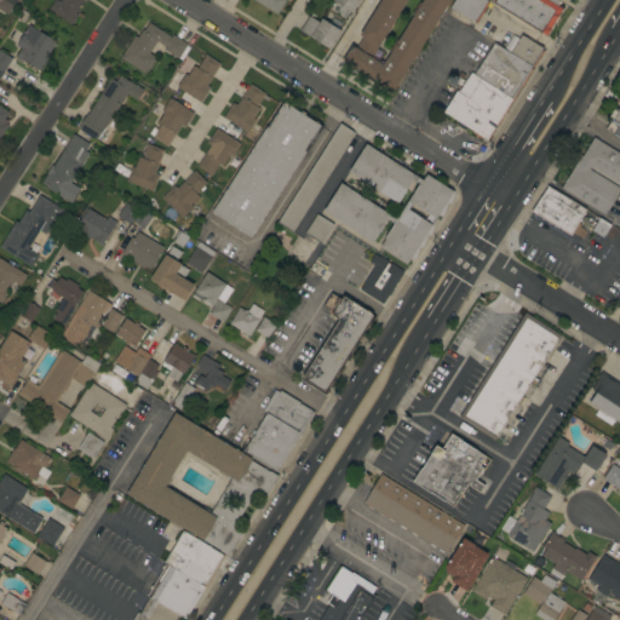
[(0,0),(16,0),(6,15),(0,10),(0,0)]
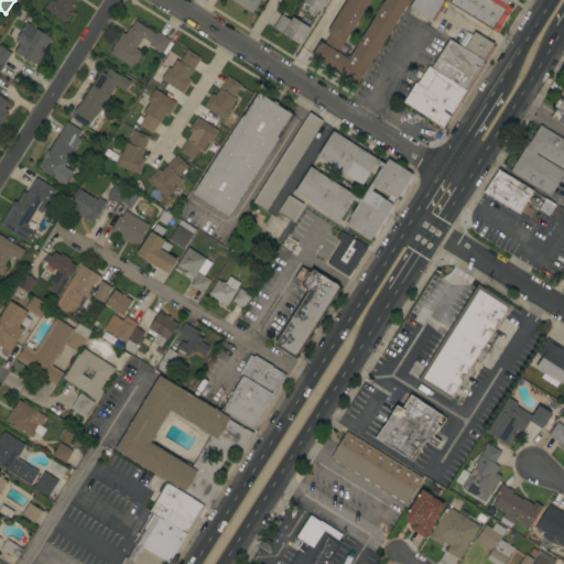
[(76,0),(68,11),(71,13),(65,22),(43,9),(49,0),(51,0),(54,2),(55,0),(76,0)]
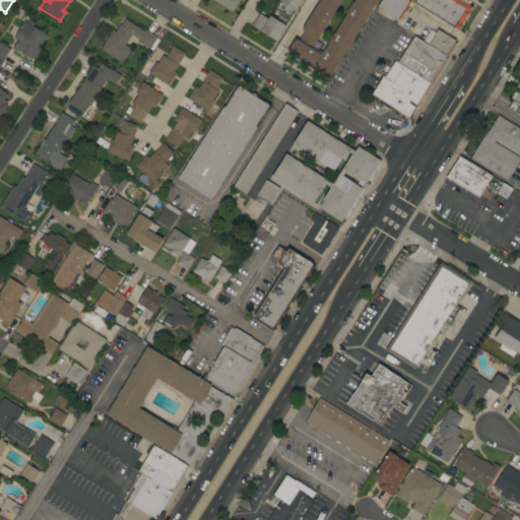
[(213,0),(239,0),(232,11),(213,0)]
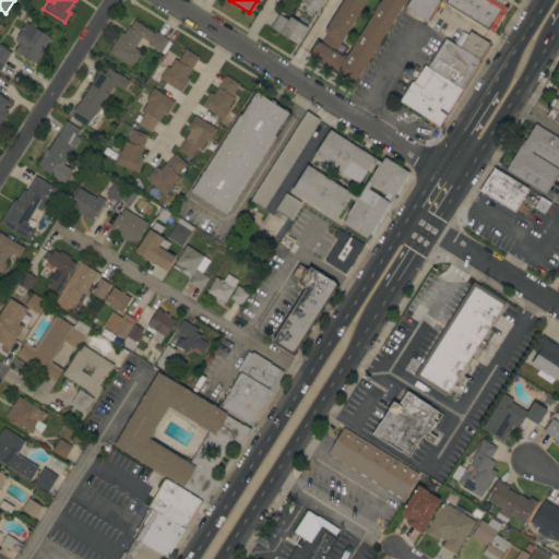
[(323,0),(317,11),(299,0),(323,0)]
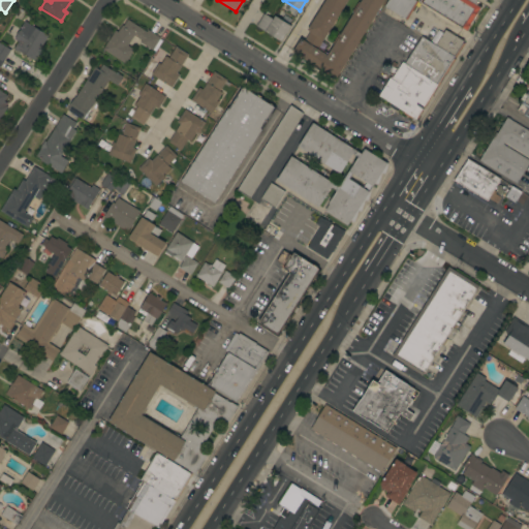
[(383,0),(334,80),(306,62),(307,61),(291,52),(300,38),(303,40),(309,31),(306,29),(323,0),(383,0)]
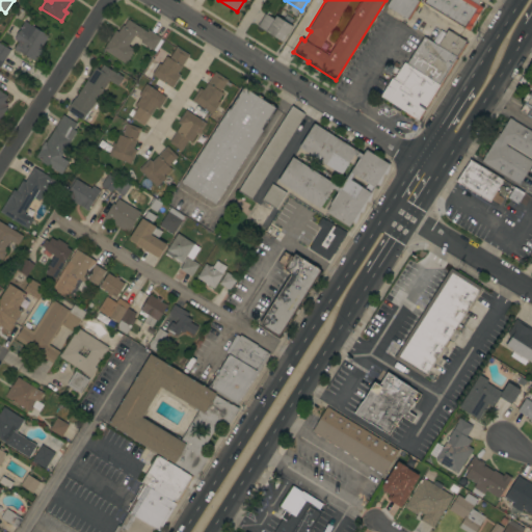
[(408,20),(386,6),(390,0),(418,0),(420,1),(408,20)]
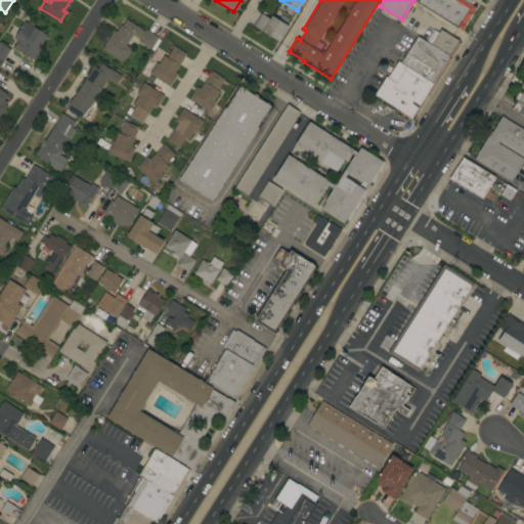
[(476,7),(462,31),(417,2),(418,0),(471,0),(472,4),(476,7)]
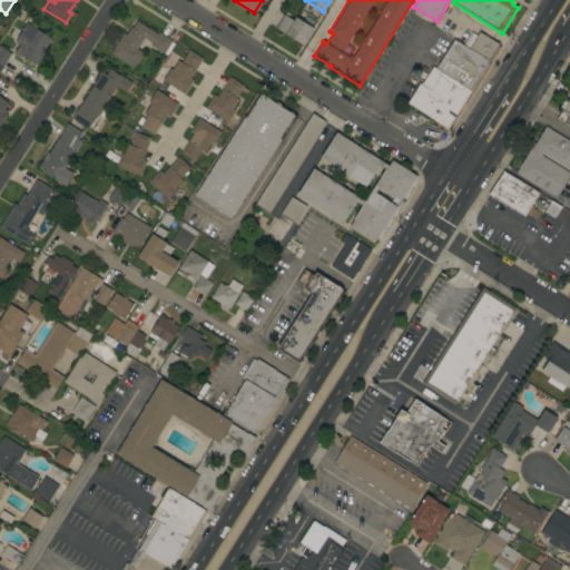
[(296,18),(312,26),(315,18),(300,11),(296,18)]
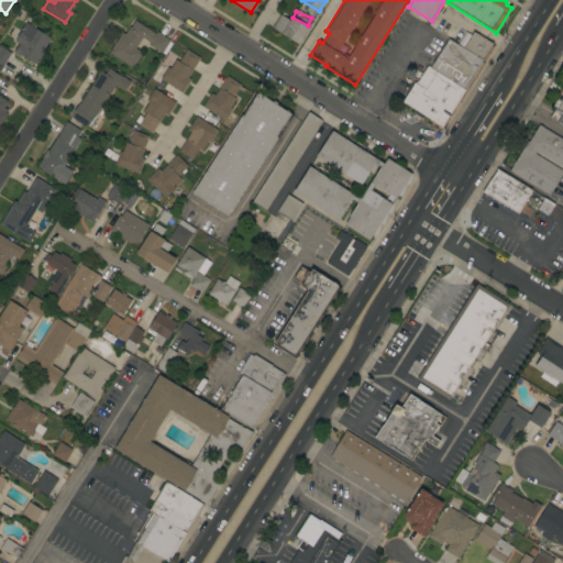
[(280,14),(289,20),(291,17),(309,28),(298,44),(272,28),(280,14)]
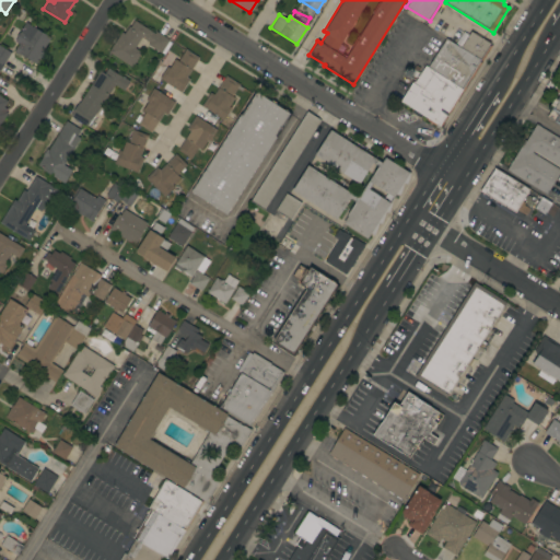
[(154,33),(156,31),(170,39),(161,53),(148,45),(149,42),(141,37),(135,48),(141,53),(131,67),(108,51),(121,32),(124,33),(129,26),(130,26),(135,20),(154,33)]
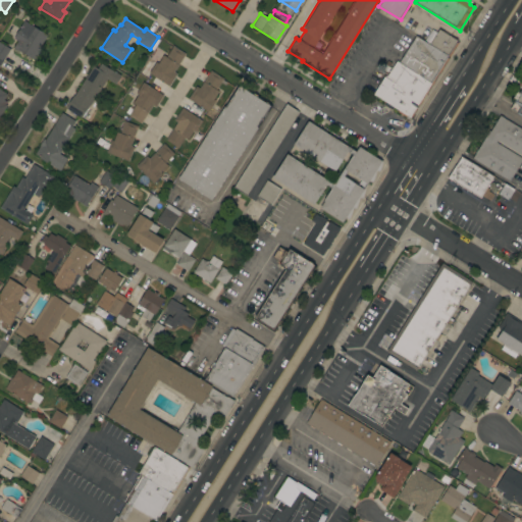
[(35,60),(16,50),(12,48),(17,41),(13,39),(20,28),(19,27),(23,20),(47,35),(40,46),(43,48),(35,60)]
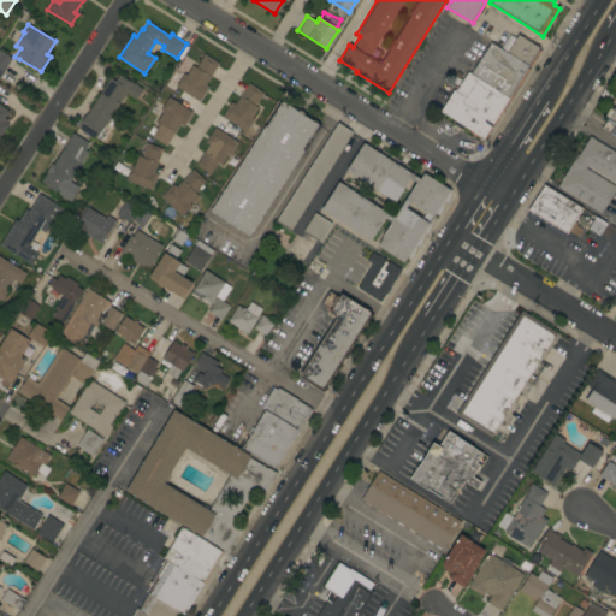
[(507,53),(517,34),(539,48),(540,49),(531,66),(528,65),(507,53)]
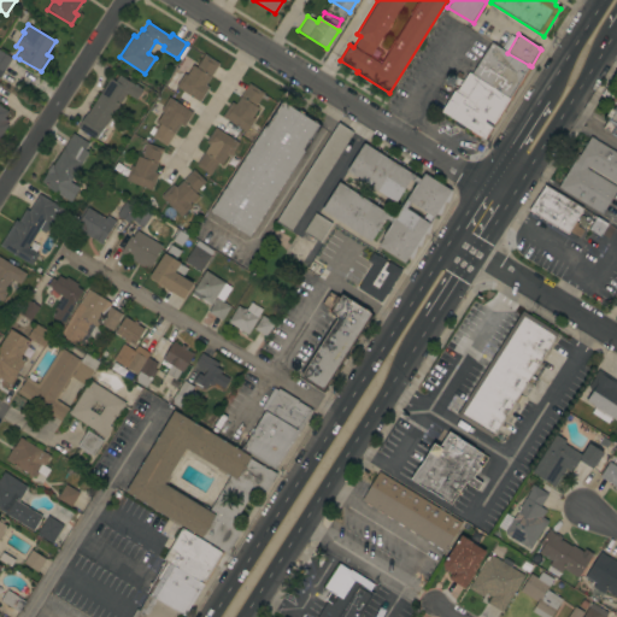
[(528,68),(530,69),(486,139),(485,137),(483,140),(481,137),(480,136),(479,137),(469,131),(470,130),(441,111),(453,90),(451,89),(458,77),(463,81),(469,72),(471,74),(491,42),(507,53),(529,65),(528,68)]
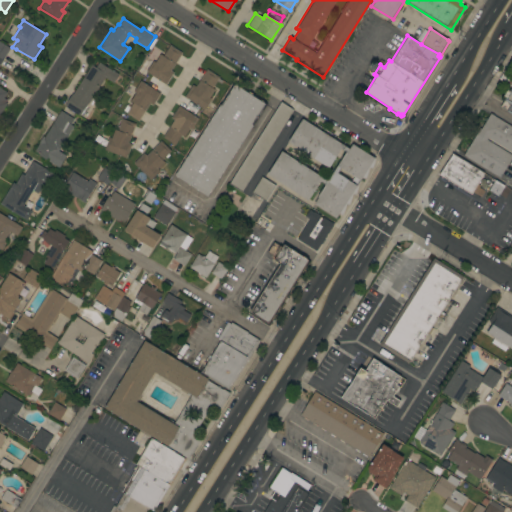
[(0,42),(9,48),(2,60),(0,63),(0,42)]
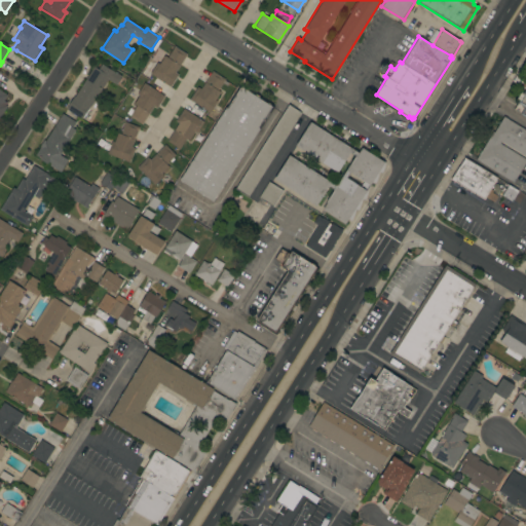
[(150,73),(157,62),(159,64),(164,55),(166,58),(174,46),(186,53),(175,72),(178,74),(171,86),(150,73)]
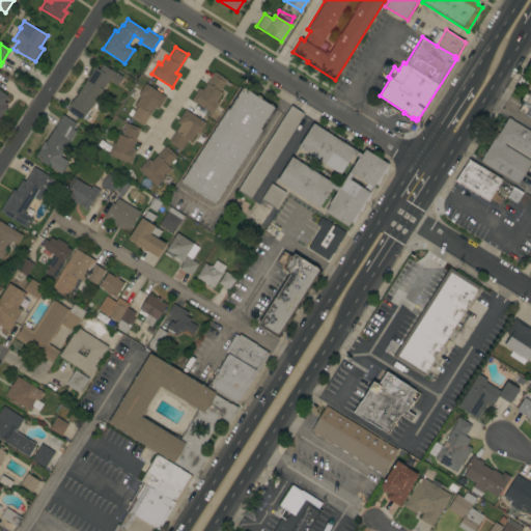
[(94,67),(99,70),(103,64),(122,77),(116,85),(110,81),(109,80),(90,109),(95,112),(89,122),(83,119),(82,120),(66,110),(75,96),(75,98),(94,67)]
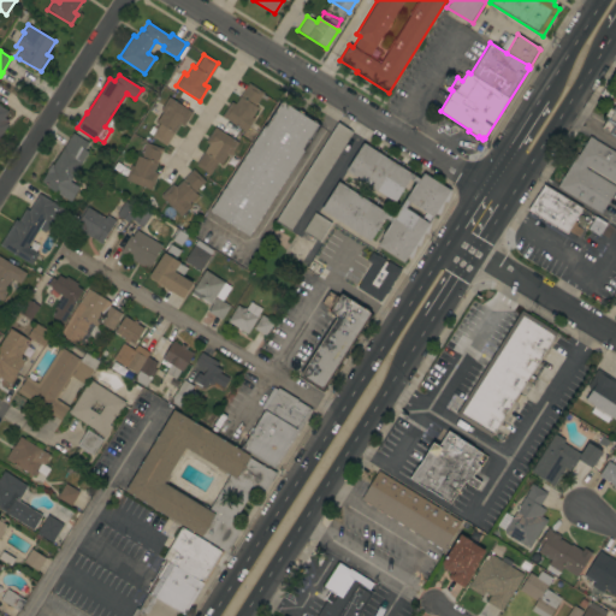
[(264,93),(255,106),(258,107),(252,117),(254,119),(246,132),(221,117),(231,101),(235,104),(249,83),(264,93)]
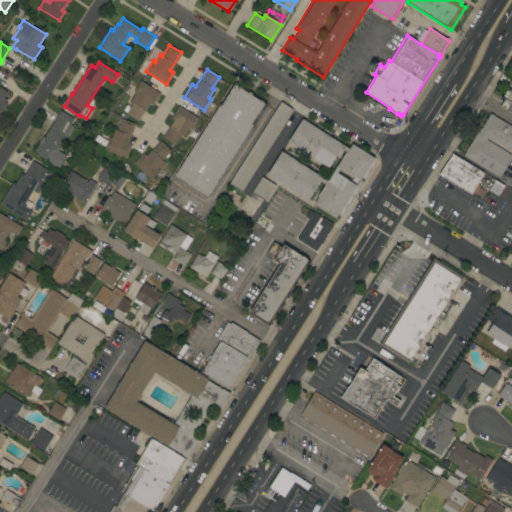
[(511,88),(511,87),(498,79),(502,73),(511,79),(511,103),(504,99),(511,88)]
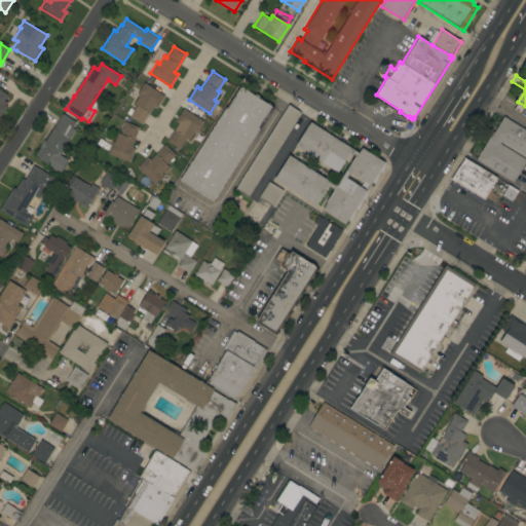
[(164,96),(156,108),(153,106),(142,124),(129,116),(129,115),(126,113),(129,108),(134,110),(137,105),(134,104),(139,95),(137,94),(144,82),(164,96)]
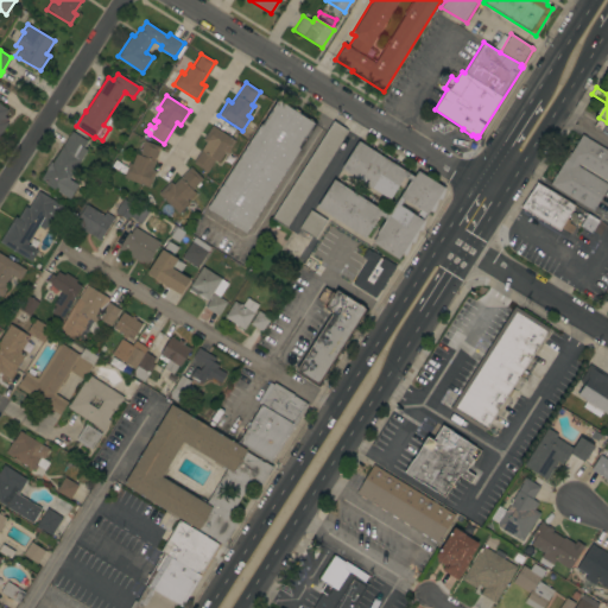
[(261,124),(263,124),(278,100),(314,122),(298,147),(299,149),(246,233),(207,208),(261,124)]
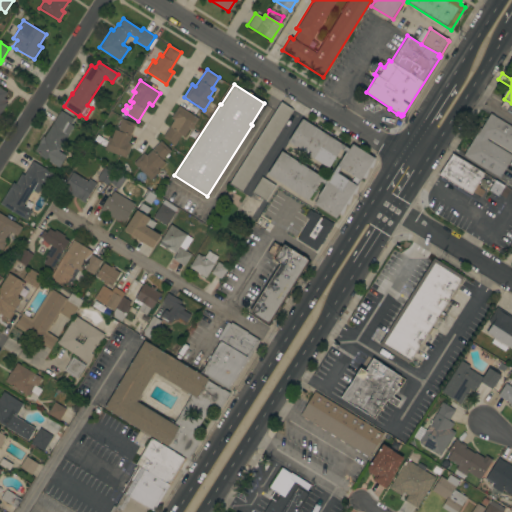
[(511,103),(511,114),(499,106),(504,99),(511,103)]
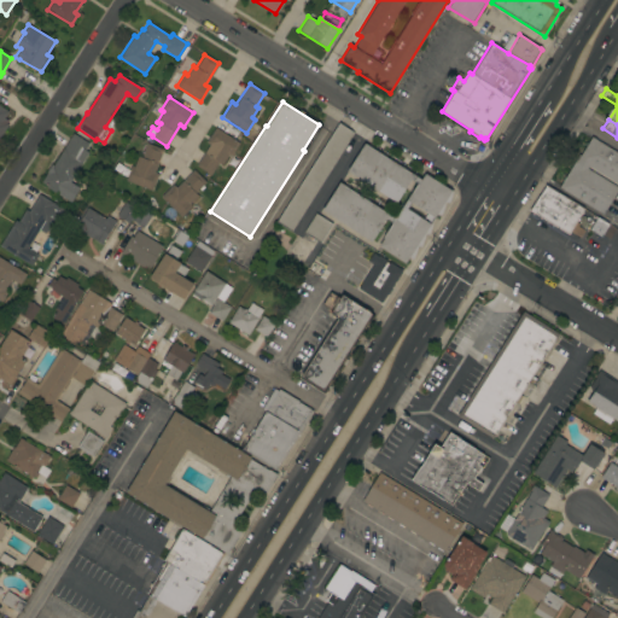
[(291,232),(277,222),(338,123),(354,132),(291,232)]
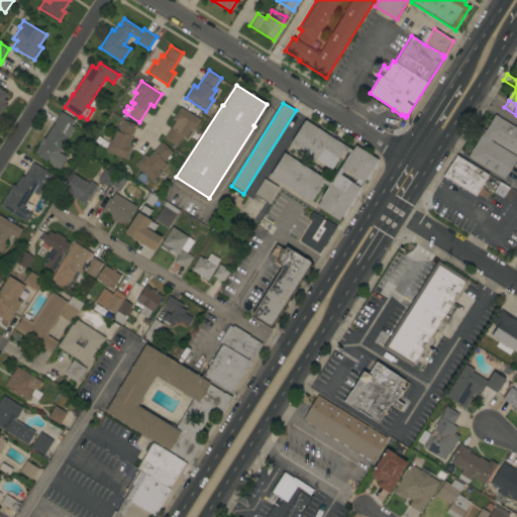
[(200,119),(193,130),(191,129),(186,137),(183,135),(176,146),(164,138),(176,120),(173,119),(181,106),(200,119)]
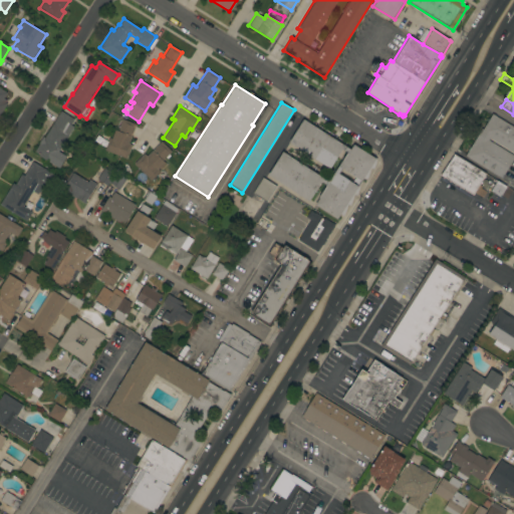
[(38,156),(39,155),(34,152),(39,143),(42,137),(44,138),(60,110),(73,118),(65,132),(68,134),(58,152),(66,156),(58,168),(38,156)]
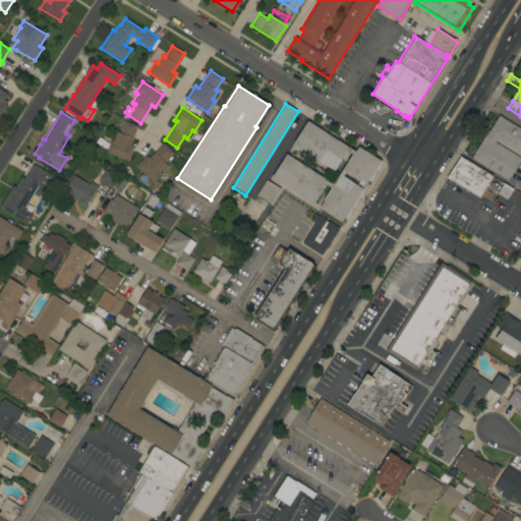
[(471,158),(487,130),(488,131),(499,115),(520,128),(520,155),(496,139),(495,141),(520,158),(508,181),(471,158)]
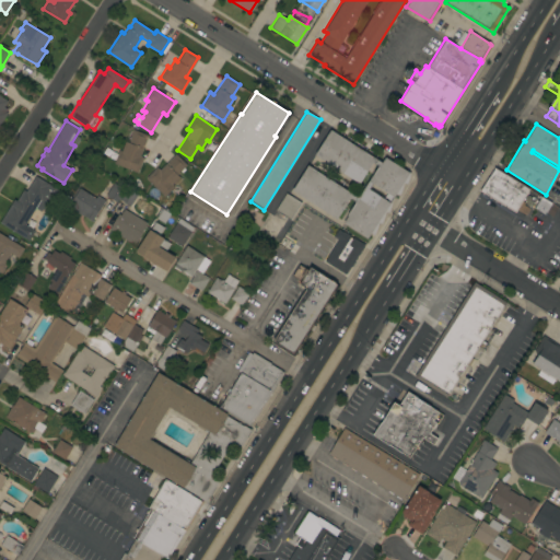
[(114,163),(118,150),(121,151),(125,141),(128,142),(133,129),(148,135),(140,156),(143,158),(138,173),(114,163)]
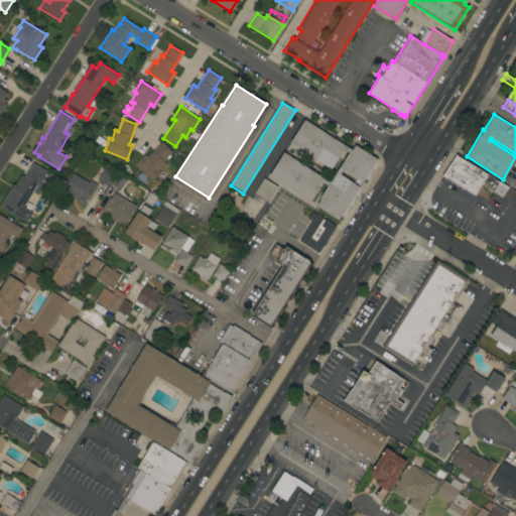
[(268,175),(283,152),(330,181),(348,153),(343,149),(331,169),(289,142),(304,119),(352,149),(355,144),(378,159),(375,169),(372,168),(368,179),(364,178),(358,196),(355,195),(351,206),(348,205),(345,216),(341,216),(338,220),(315,206),(320,199),(319,198),(328,185),(323,182),(309,202),(268,175)]
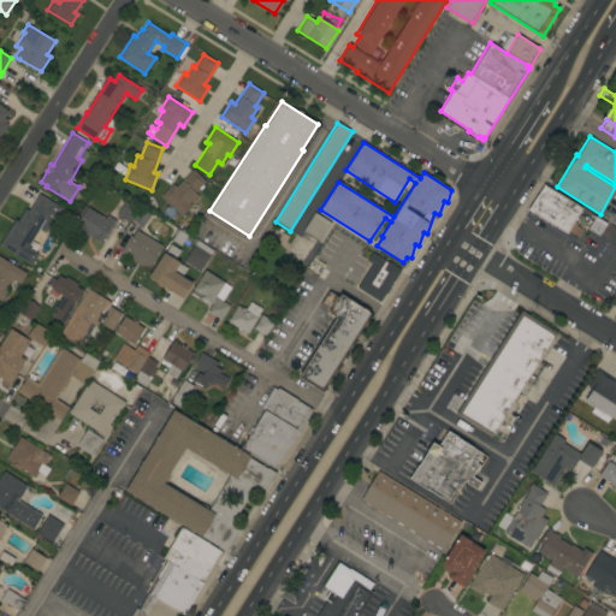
[(160,196),(172,184),(176,187),(193,169),(205,181),(194,191),(197,195),(189,202),(191,205),(181,217),(160,196)]
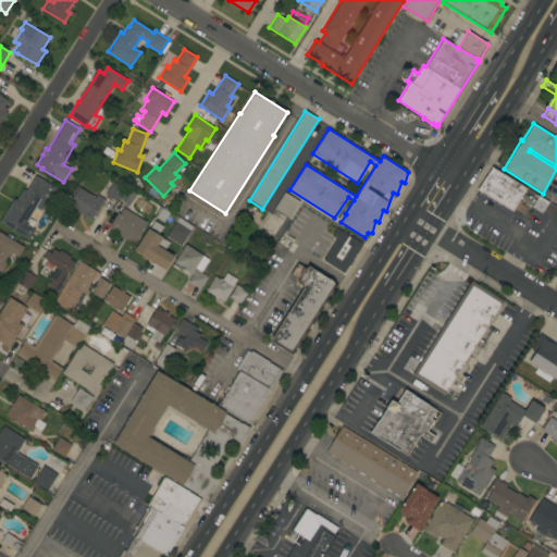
[(525,188),(522,195),(528,198),(520,211),(514,208),(511,211),(478,189),(492,166),(525,188)]
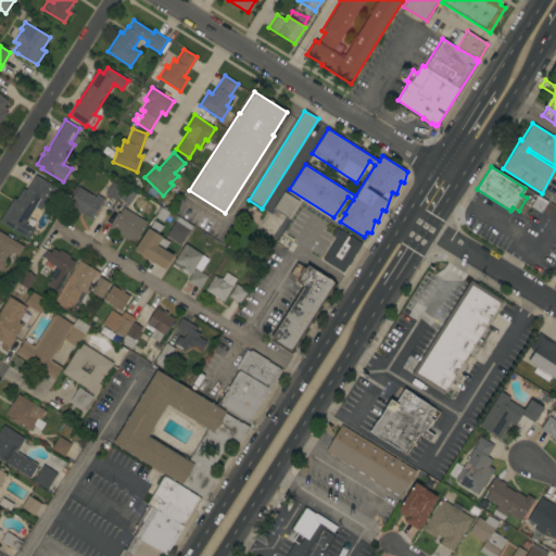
[(0,219),(13,198),(16,199),(23,188),(25,189),(35,175),(57,188),(49,202),(47,201),(40,210),(35,206),(25,223),(34,229),(28,239),(0,222),(0,219)]
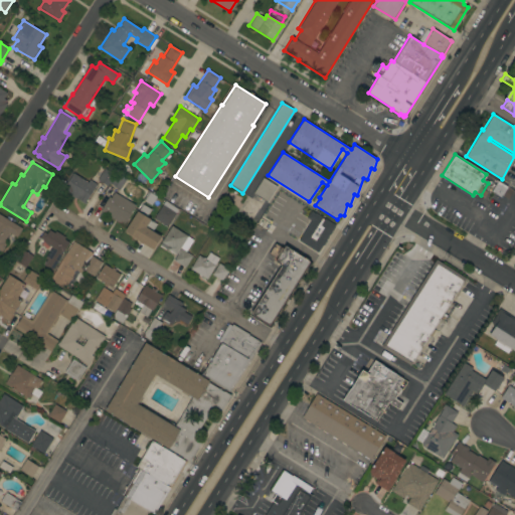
[(105,168),(106,169),(108,166),(117,171),(107,186),(97,180),(105,168)]
